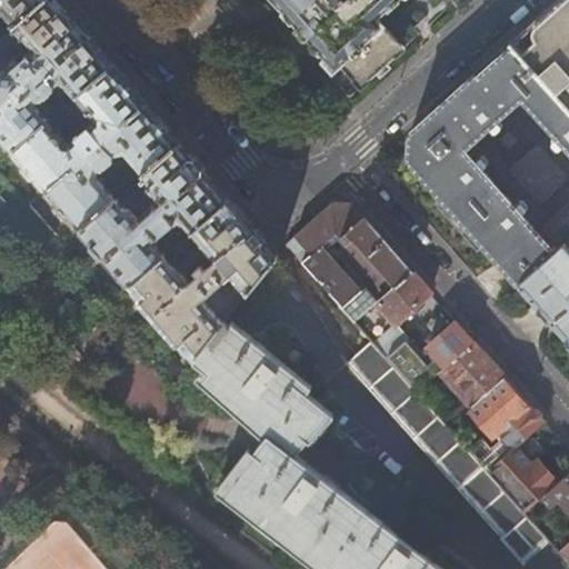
[(0,0),(0,12),(1,12),(13,27),(43,0),(0,0)]
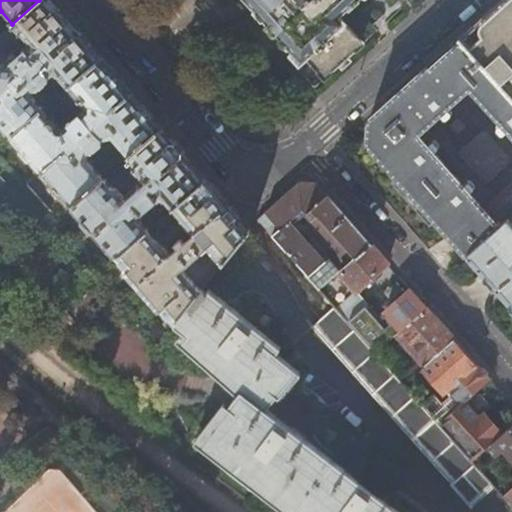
[(11,56),(8,58),(0,50),(0,125),(10,138),(42,110),(50,103),(37,88),(38,86),(41,87),(50,79),(51,75),(56,78),(60,75),(64,79),(62,84),(66,89),(101,58),(68,19),(51,0),(39,0),(12,24),(30,45),(15,59),(11,56)]
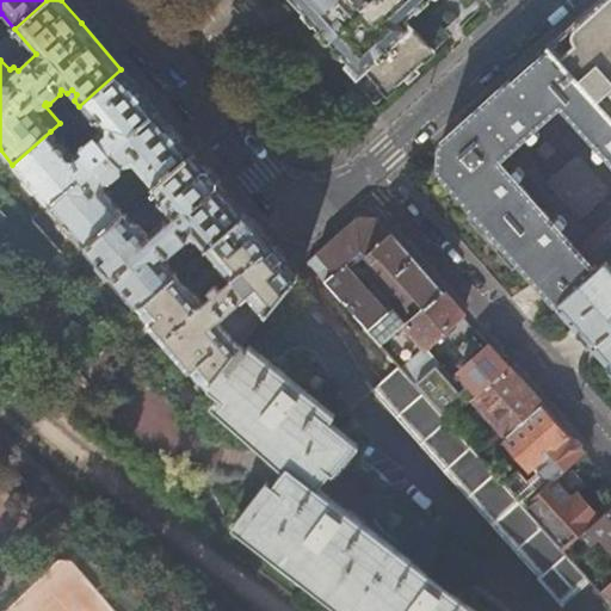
[(301,0),(362,67),(363,66),(389,92),(431,54),(434,50),(407,19),(403,18),(402,13),(407,12),(420,0),(301,0)]
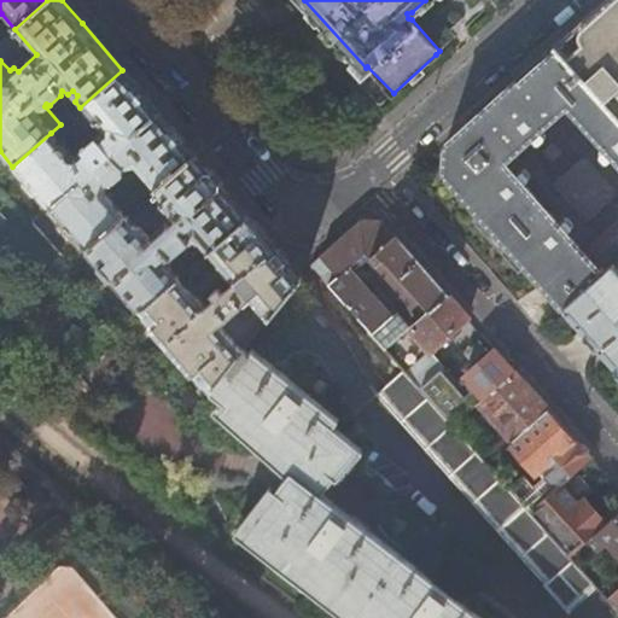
[(555,44),(554,46),(617,117),(617,0),(604,0),(572,29),(571,33),(571,35),(571,38),(572,40),(561,51),(555,44)]
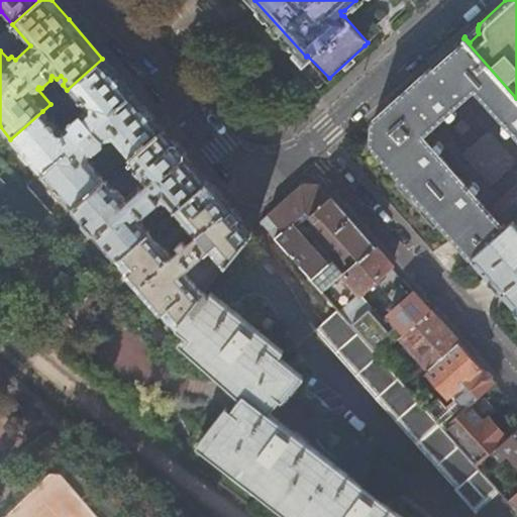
[(0,46),(5,54),(17,42),(6,29),(0,34),(0,46)]
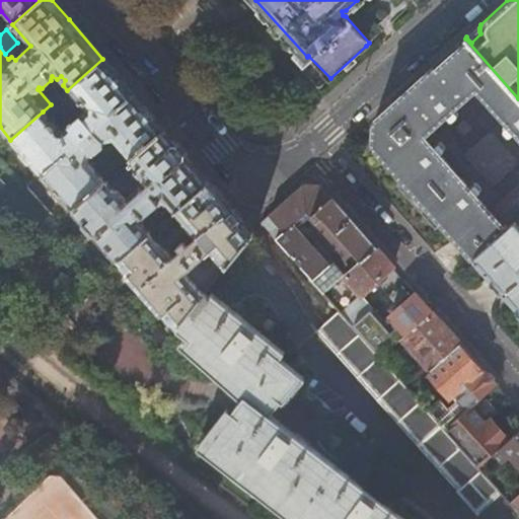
[(518,134),(518,98),(465,39),(437,63),(392,103),(374,120),(372,145),(471,258),(506,227),(475,194),(480,187),(477,180),(471,179),(466,184),(439,153),(443,148),(443,144),(440,140),(436,140),(431,144),(422,134),(445,113),(449,116),(454,115),(457,113),(457,108),(453,104),(475,85),(507,121),(503,126),(503,130),(505,132),(511,133),(514,129),(518,134)]
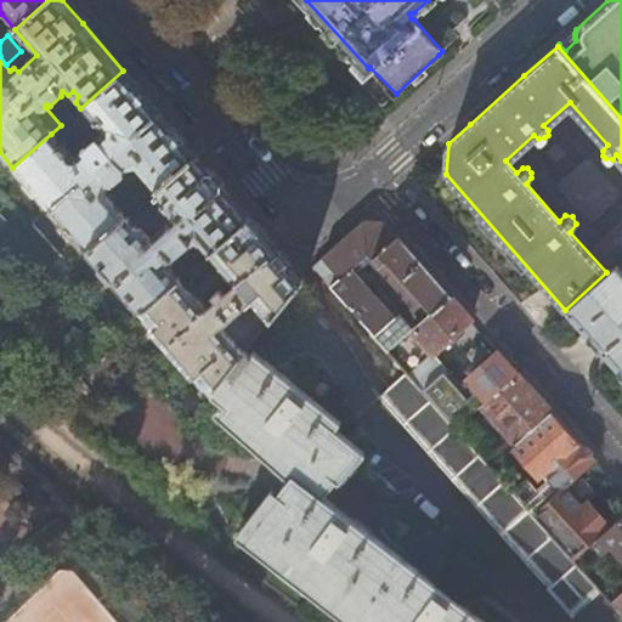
[(77,158),(73,157),(51,134),(12,168),(49,208),(160,113),(140,89),(123,71),(80,108),(74,114),(86,129),(97,122),(103,129),(103,135),(77,158)]
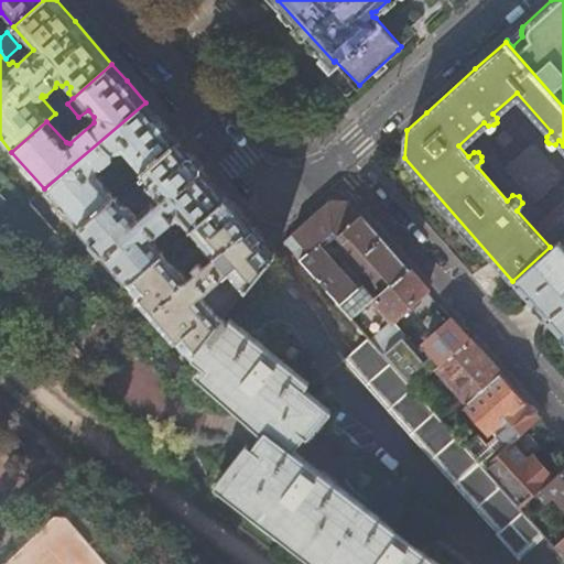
[(77,228),(114,196),(95,173),(100,163),(106,164),(112,159),(112,152),(125,150),(142,172),(179,141),(162,122),(145,102),(44,188),(77,228)]
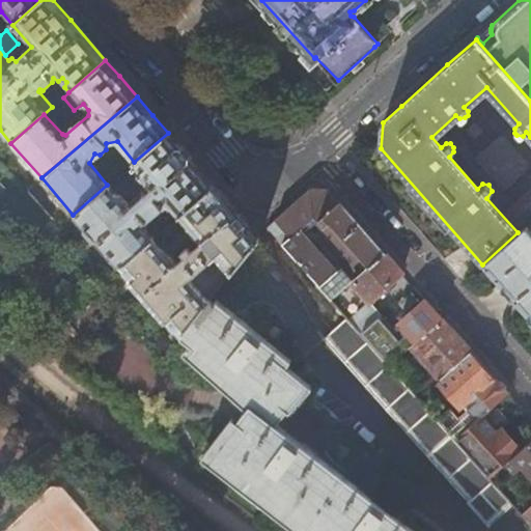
[(109,184),(107,185),(73,215),(119,268),(155,238),(144,225),(168,204),(179,217),(214,187),(189,158),(168,133),(134,162),(133,163),(140,171),(136,174),(136,180),(145,191),(127,206),(109,184)]
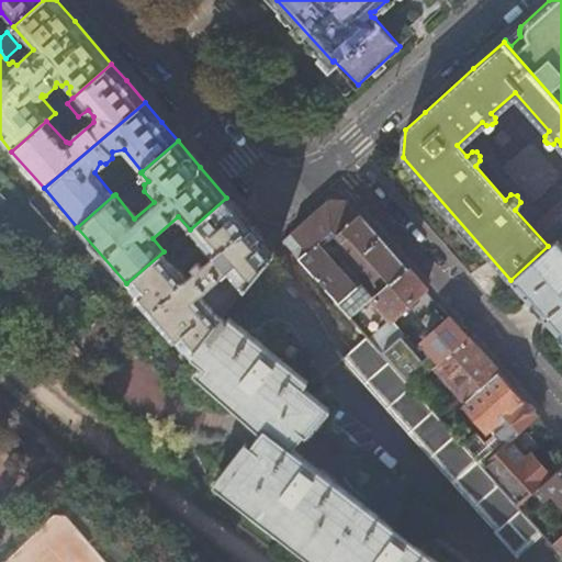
[(134,178),(128,170),(114,182),(120,189),(121,189),(134,178)]
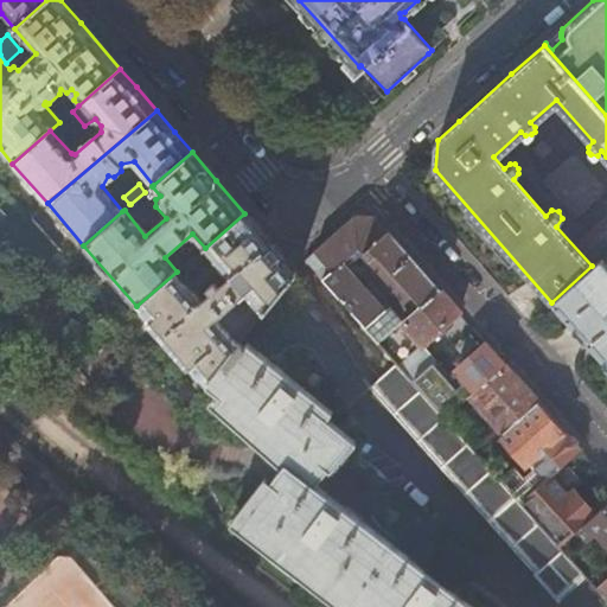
[(151,200),(145,192),(131,204),(138,212),(151,200)]
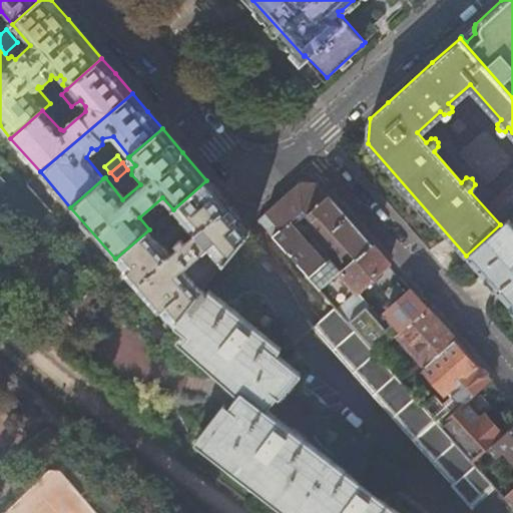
[(226,202),(206,180),(173,209),(191,230),(190,232),(183,237),(177,233),(172,238),(175,243),(167,251),(149,229),(115,259),(170,324),(200,289),(183,268),(183,267),(190,261),(194,265),(197,264),(199,265),(212,253),(221,264),(249,230),(226,202)]
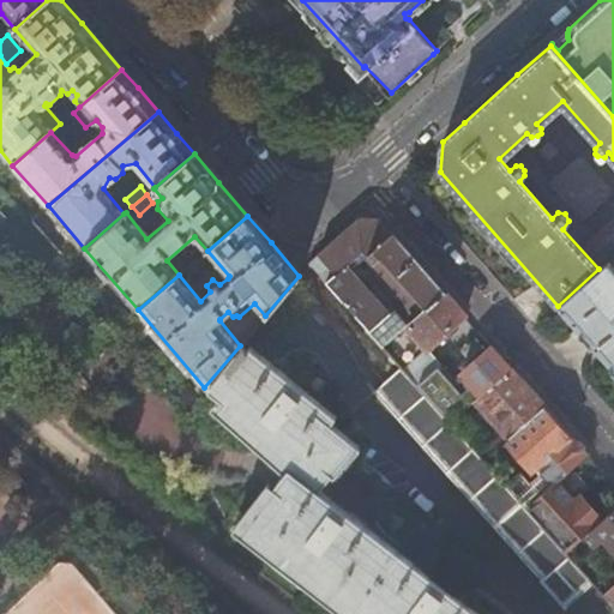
[(341,234),(307,264),(378,343),(403,323),(441,292),(401,246),(378,218),(360,217),(341,234)]
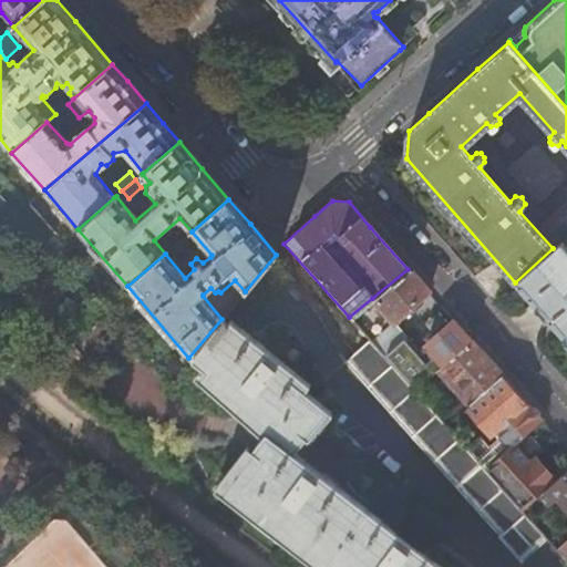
[(566,245),(563,240),(553,248),(515,282),(566,340),(566,245)]
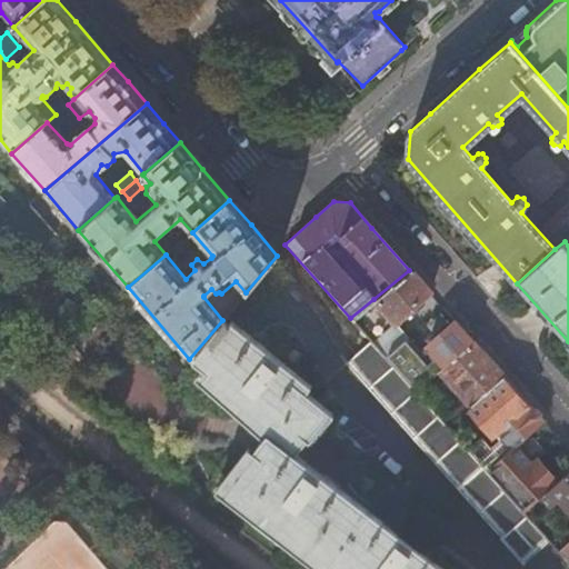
[(420,282),(409,270),(373,299),(392,321),(429,291),(420,282)]
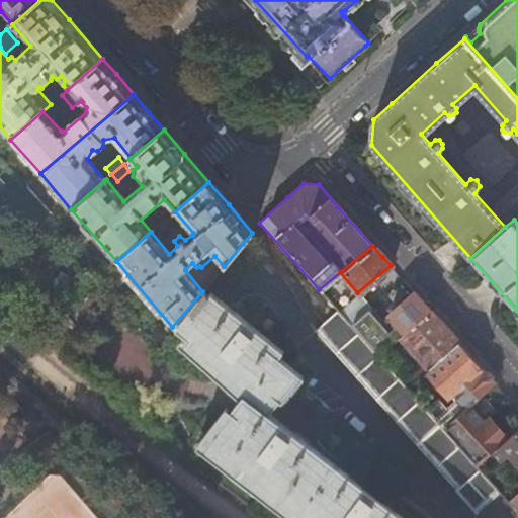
[(221,269),(213,265),(204,275),(210,280),(221,269)]
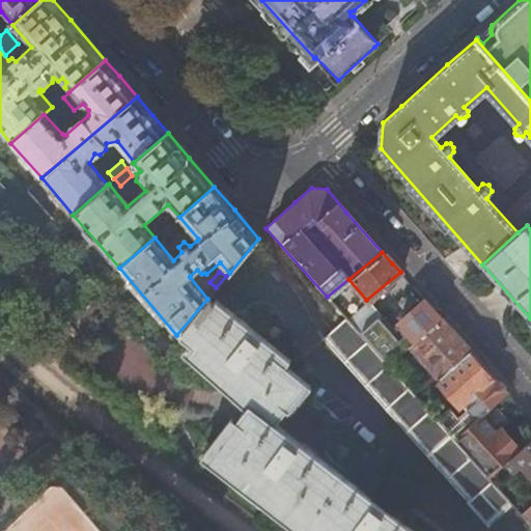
[(399,337),(376,312),(356,330),(386,363),(411,344),(440,317),(428,305),(423,298),(395,319),(406,332),(399,337)]
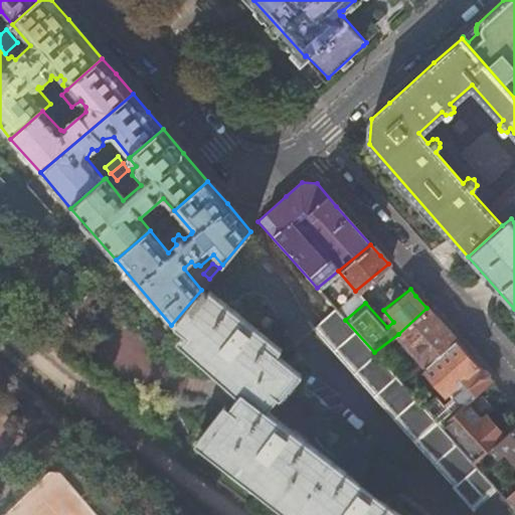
[(278,355),(282,349),(207,290),(205,292),(201,290),(171,325),(183,332),(182,337),(205,357),(204,361),(240,391),(204,439),(202,444),(297,514),(408,514),(406,513),(397,503),(391,510),(334,465),(338,461),(322,449),(314,440),(308,446),(266,411),(278,397),(280,399),(301,373),(278,355)]
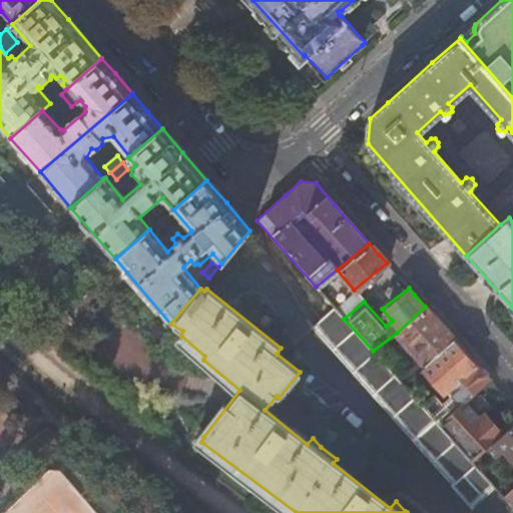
[(344,319),(364,302),(354,290),(333,307),(344,319)]
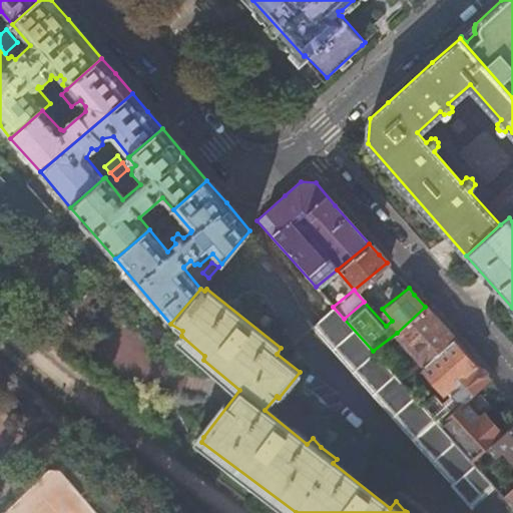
[(473,508),(495,488),(480,471),(472,462),(435,421),(419,402),(373,351),(344,319),(333,307),(311,327),(448,481),(451,484),(450,486),(471,508),(473,508)]
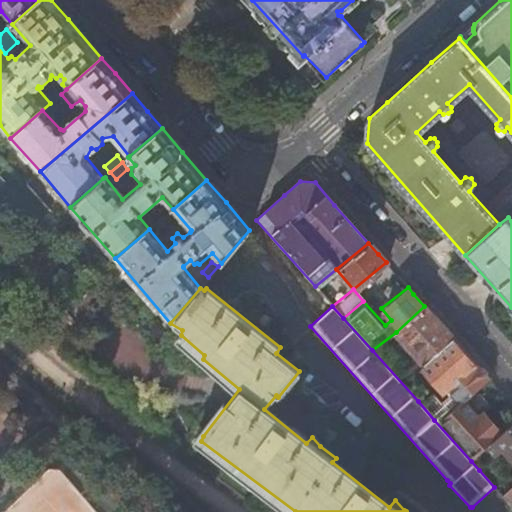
[(437,320),(424,306),(396,332),(423,362),(423,363),(452,337),(437,320)]
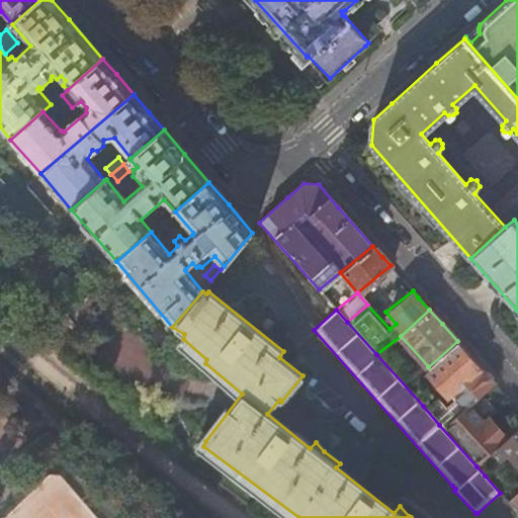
[(473,359),(457,341),(428,367),(428,366),(424,369),(445,394),(455,385),(459,390),(441,405),(433,397),(423,406),(439,425),(460,406),(478,393),(492,380),(473,359)]
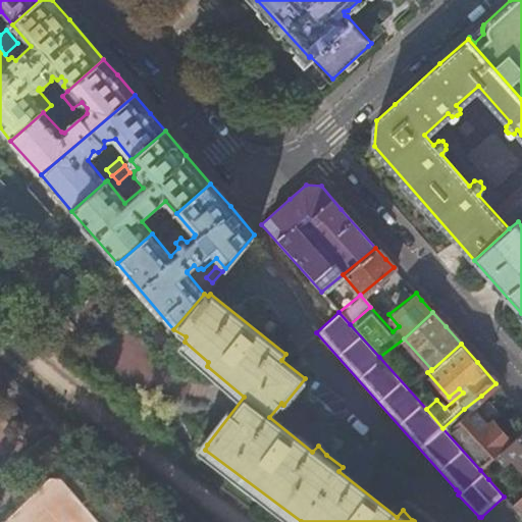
[(492,408),(481,396),(464,409),(442,428),(480,470),(521,432),(521,424),(508,438),(493,422),(489,425),(482,418),(492,408)]
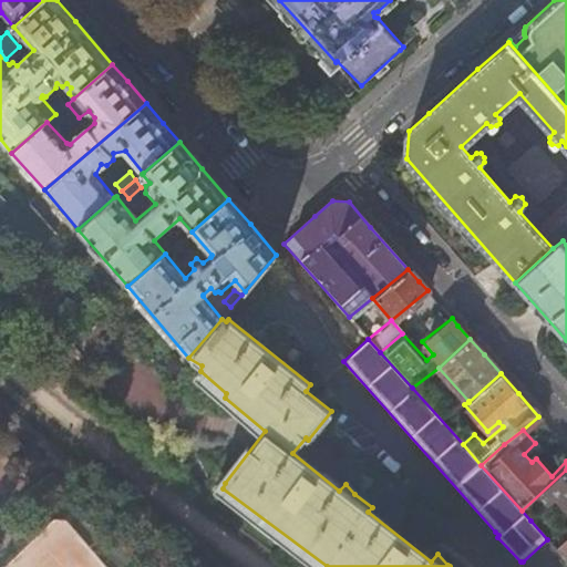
[(566,470),(522,511),(531,521),(550,501),(554,501),(558,496),(566,506),(566,470)]
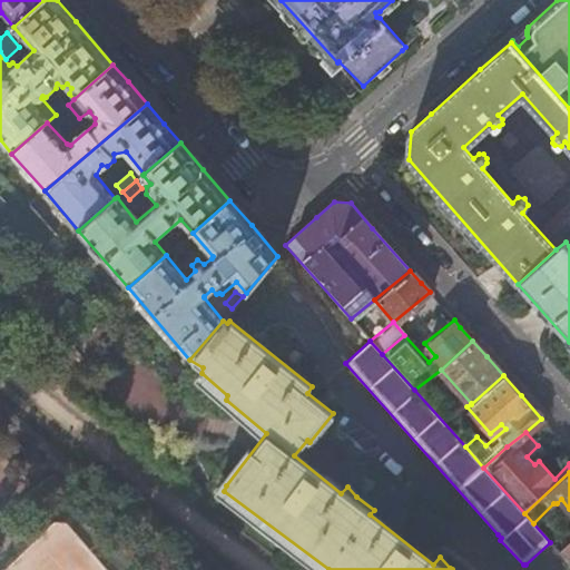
[(569,543),(560,553),(569,564),(569,543)]
